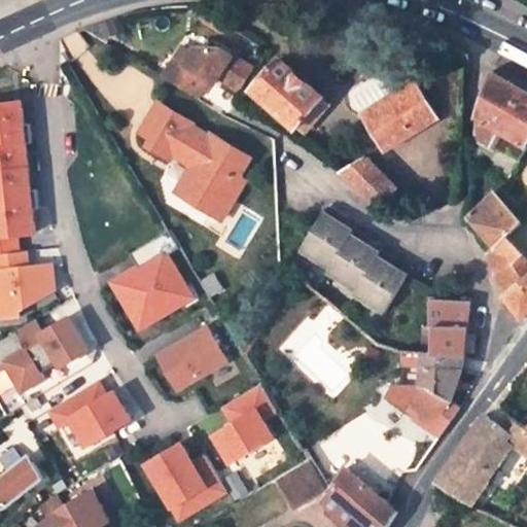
[(198,57),(204,46),(196,45),(191,53),(198,57)]
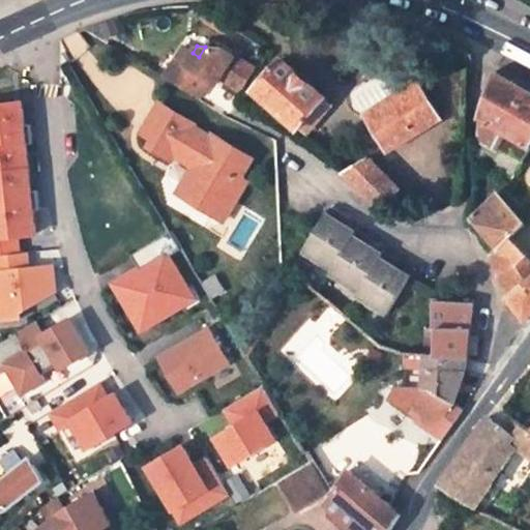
[(257,71),(221,50),(205,47),(199,57),(193,53),(183,48),(175,59),(185,65),(175,82),(200,97),(209,81),(217,86),(222,79),(243,93),(257,71)]
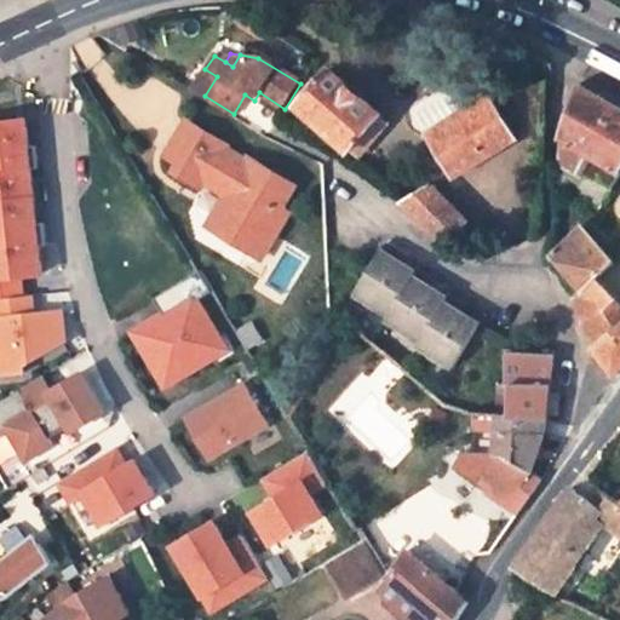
[(217,76),(205,69),(193,89),(205,96),(217,76)]
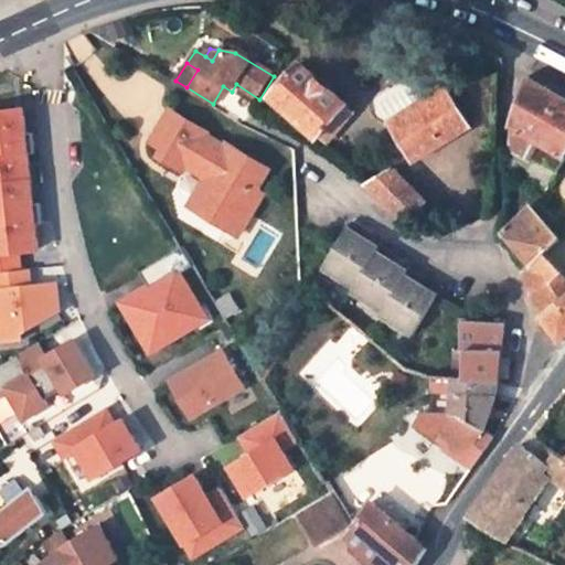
[(272,96),(318,137),(321,132),(347,104),(301,63),(272,96)]
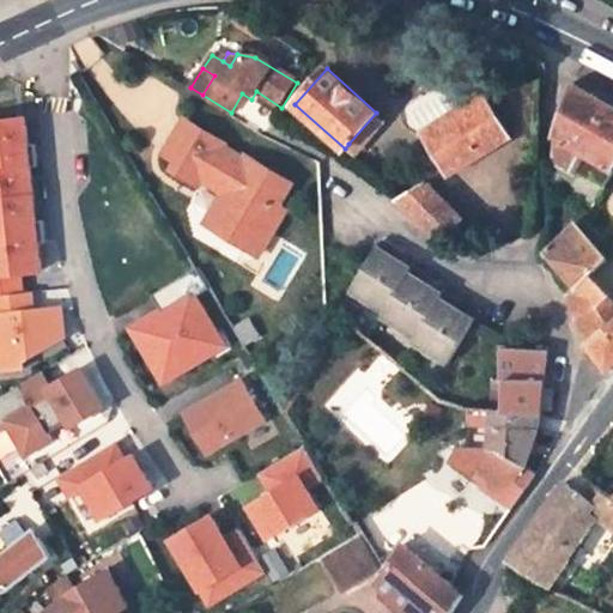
[(612,170),(612,107),(574,86),(572,85),(554,138),(553,165),(578,177),(590,157),(612,170)]
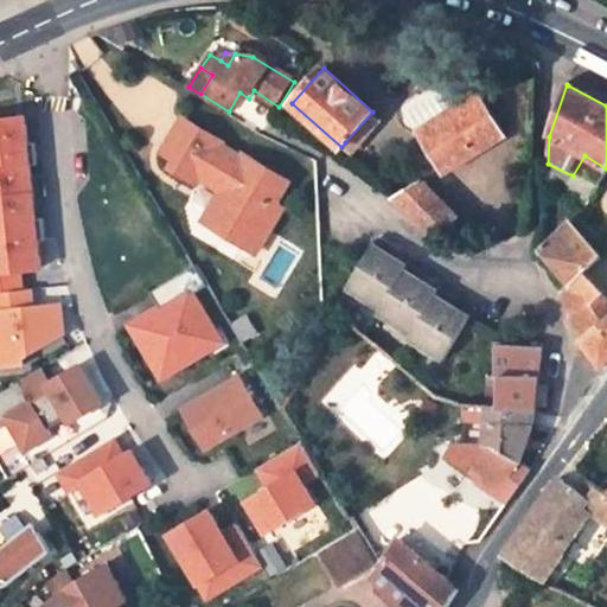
[(420,132),(445,173),(505,136),(480,95),(420,132)]
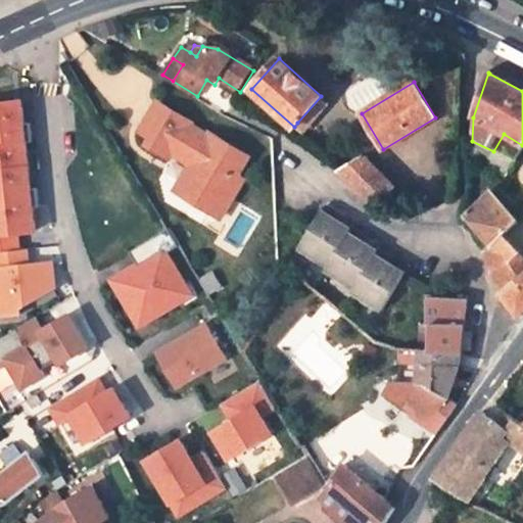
[(22,96),(0,97),(0,307),(57,303),(53,258),(24,260),(21,233),(33,232),(22,96)]
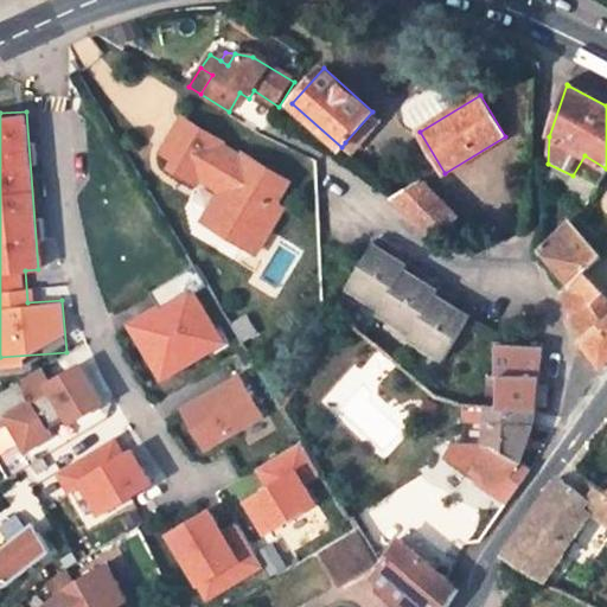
[(345,142),(355,151),(382,120),(372,112),(345,142)]
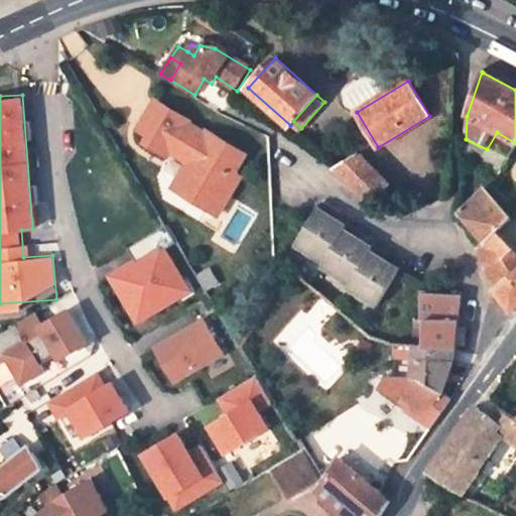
[(236,171),(246,154),(208,131),(206,134),(187,123),(189,119),(156,100),(137,130),(149,137),(146,143),(169,158),(170,156),(175,148),(197,162),(192,170),(185,165),(173,187),(207,209),(211,200),(217,198),(225,203),(241,174),(236,171)]
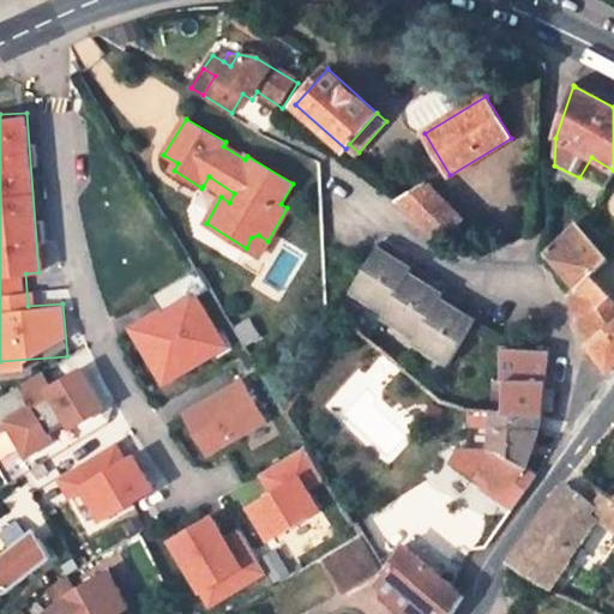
[(570,196),(595,208),(613,173),(613,170),(591,157),(579,178),(570,196)]
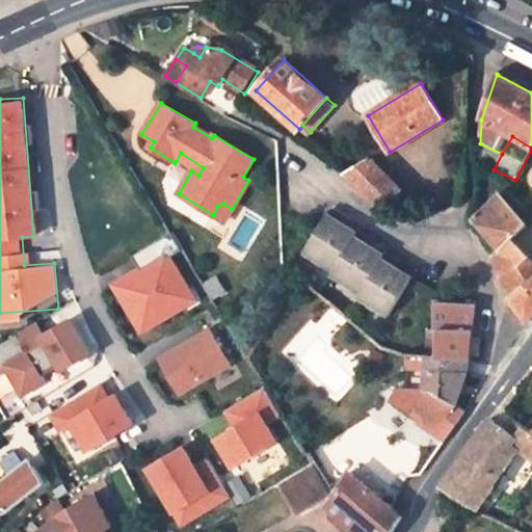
[(493,173),(494,169),(502,154),(480,143),(479,165),(493,173)]
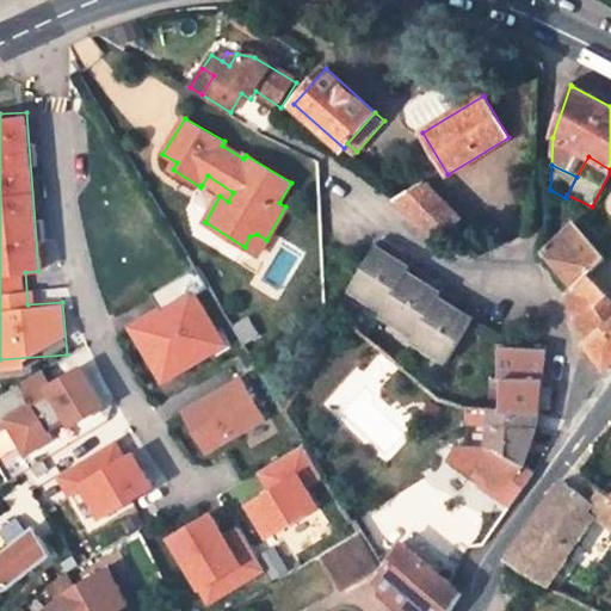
[(202,185),(220,196),(228,202),(233,192),(208,176),(202,185)]
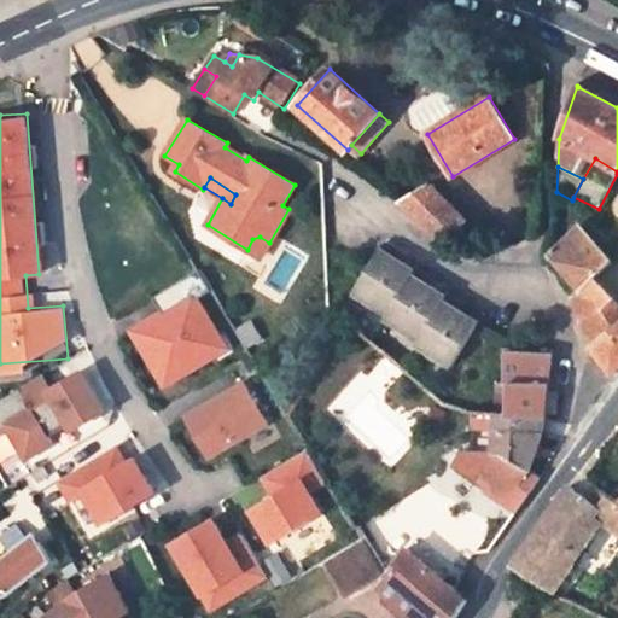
[(444,242),(465,221),(431,186),(403,203),(444,242)]
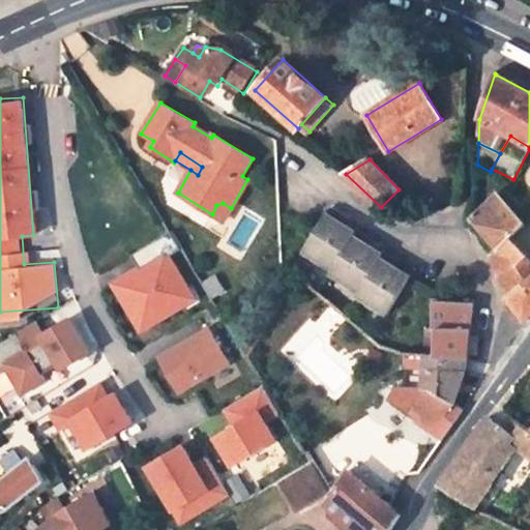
[(529,214),(503,188),(498,195),(526,224),(529,219),(529,218),(529,214)]
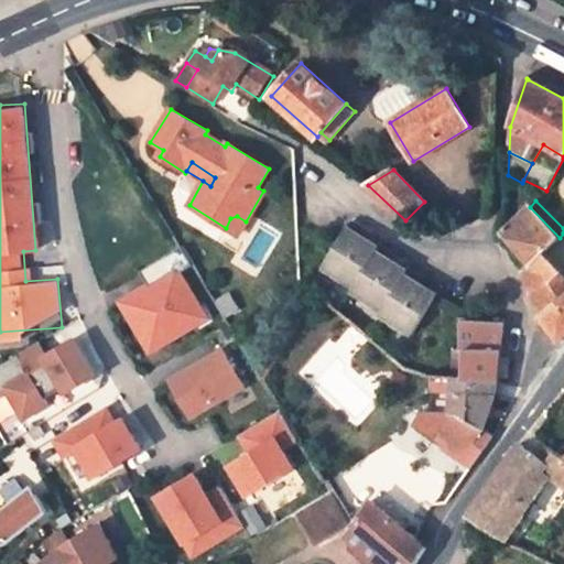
[(560,238),(530,207),(505,231),(532,263),(545,252),(560,238)]
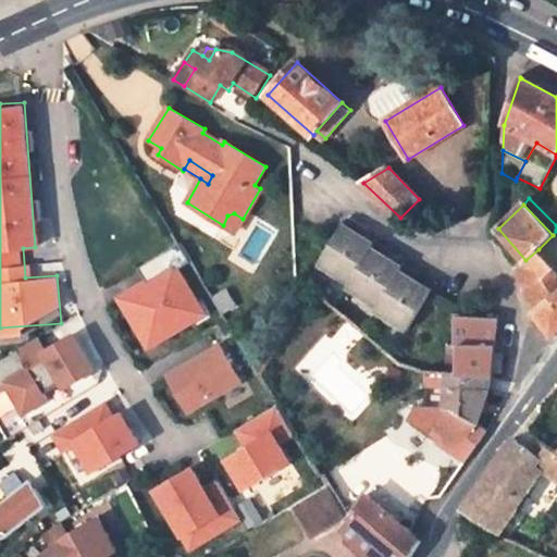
[(235,233),(243,219),(234,213),(227,215),(223,225),(235,233)]
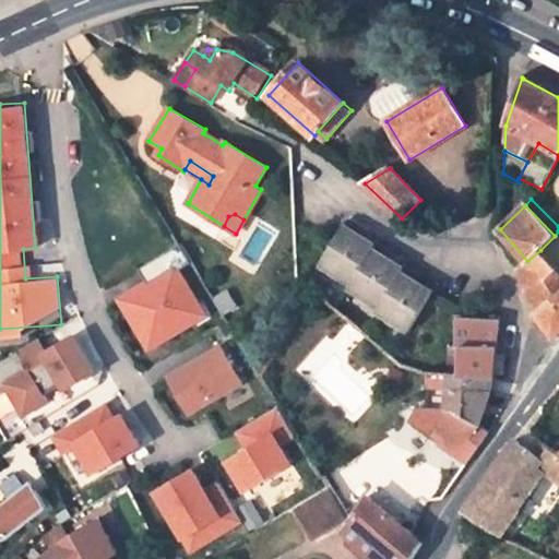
[(405,266),(392,259),(385,254),(390,248),(389,248),(378,241),(377,244),(363,234),(357,230),(361,225),(349,216),(320,264),(351,283),(348,286),(379,306),(376,310),(408,330),(433,289),(419,282),(414,277),(417,271),(406,264),(405,266)]
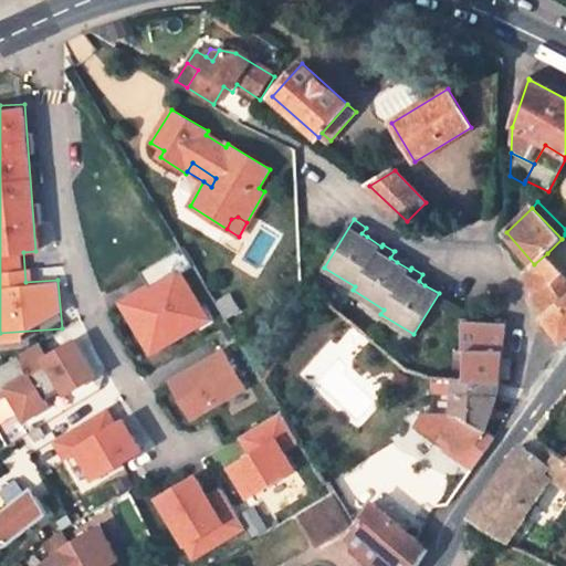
[(362,233),(367,237),(371,231),(366,228),(362,233)]
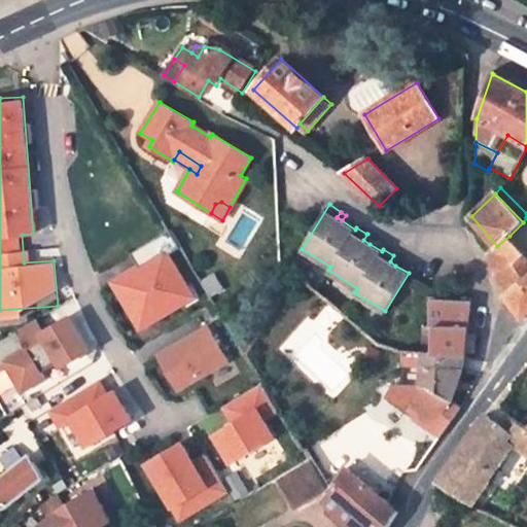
[(521,247),(526,240),(526,218),(523,222),(510,236),(521,247)]
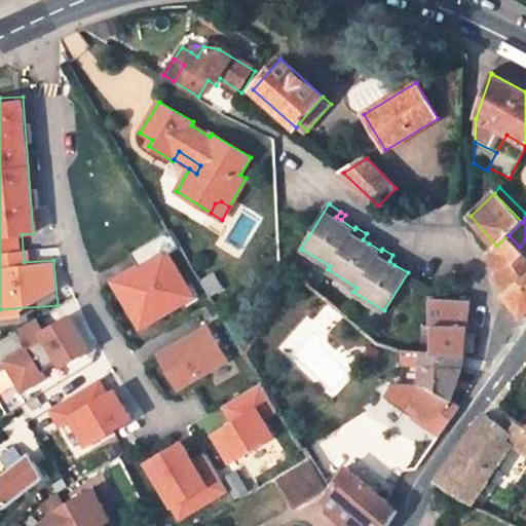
[(116,288),(141,328),(179,305),(171,293),(185,284),(168,255),(180,248),(170,230),(132,253),(139,266),(120,277),(123,284),(116,288)]
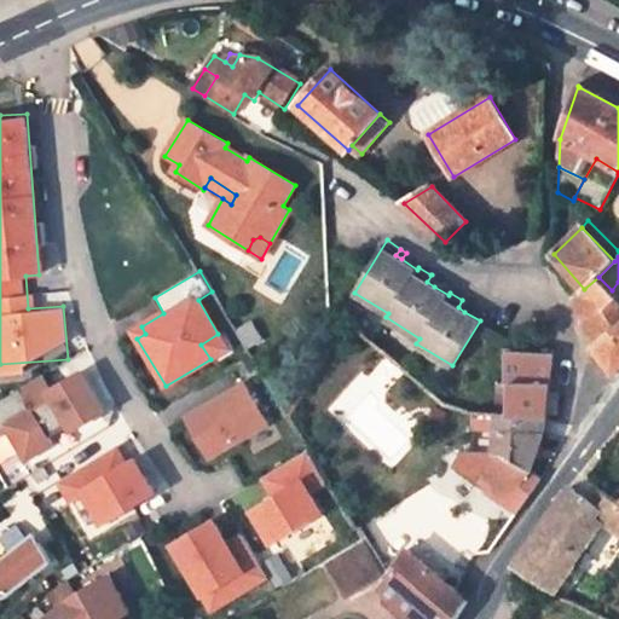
[(427,282),(434,287),(439,279),(432,275),(427,282)]
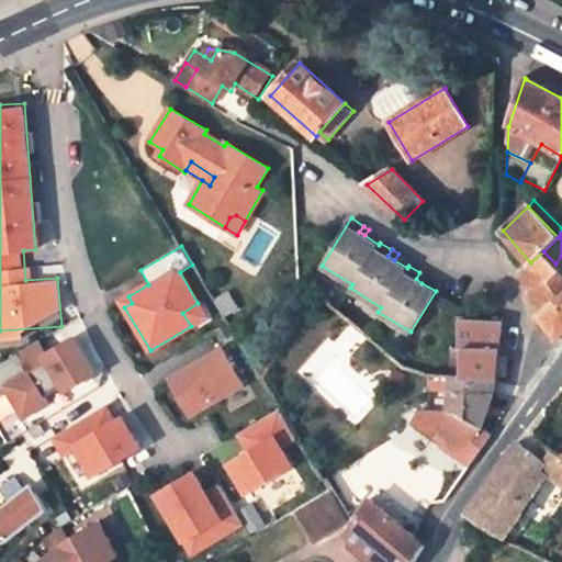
[(561,334),(561,274),(560,272),(561,269),(555,263),(543,251),(530,262),(523,270),(538,314),(559,339),(561,334)]
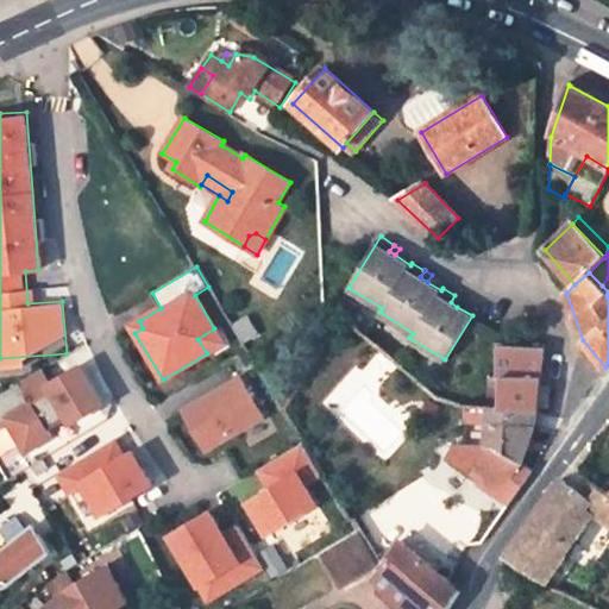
[(460,300),(454,295),(451,302),(457,307),(460,300)]
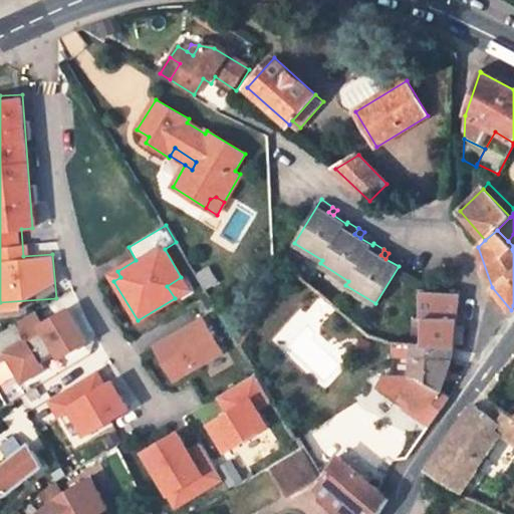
[(120,277),(117,271),(110,275),(113,281),(120,277)]
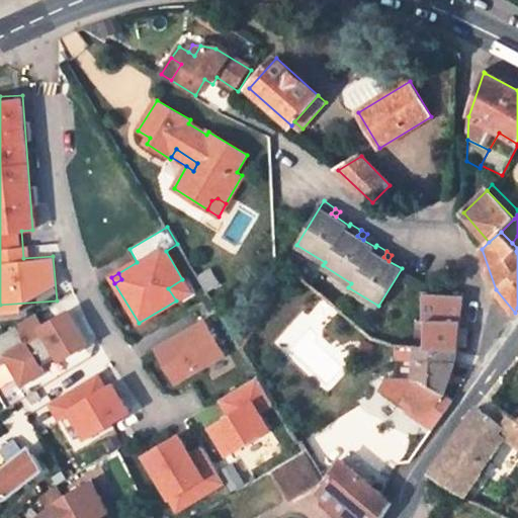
[(176,300),(190,292),(182,279),(168,288),(176,300)]
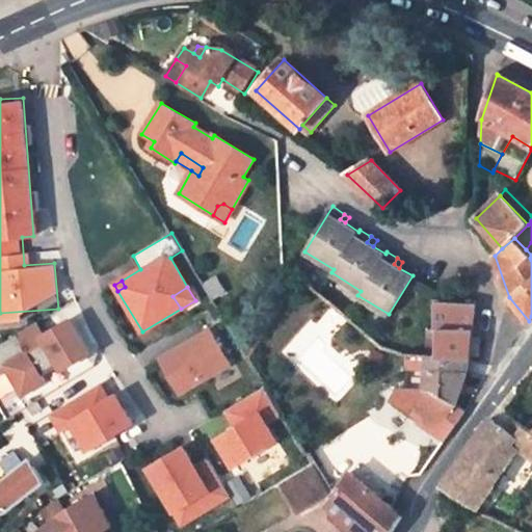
[(471,358),(476,304),(472,304),(437,306),(435,331),(430,331),(428,356),(471,358)]
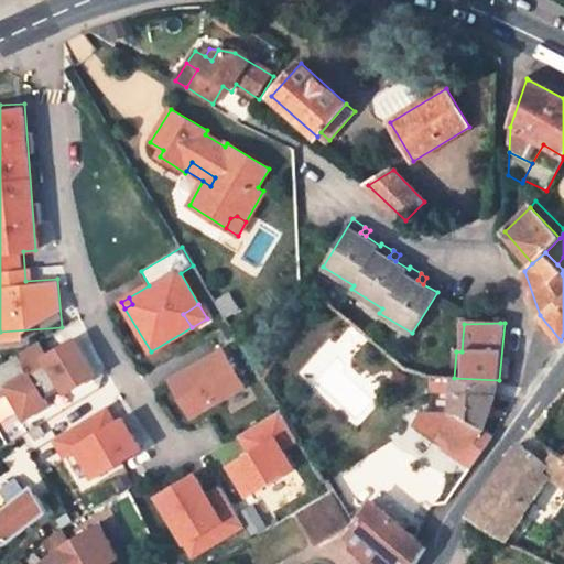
[(0,396),(6,392),(22,420),(46,404),(43,400),(62,389),(65,393),(94,376),(73,340),(45,357),(36,344),(0,365),(0,396)]
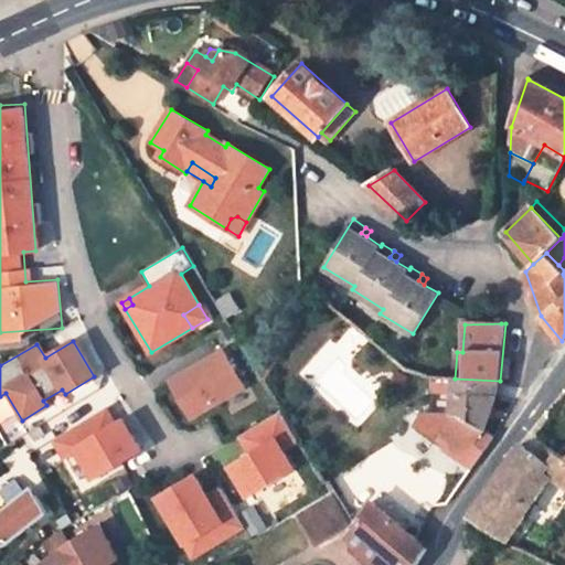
[(170,382),(191,417),(244,387),(224,351),(170,382)]
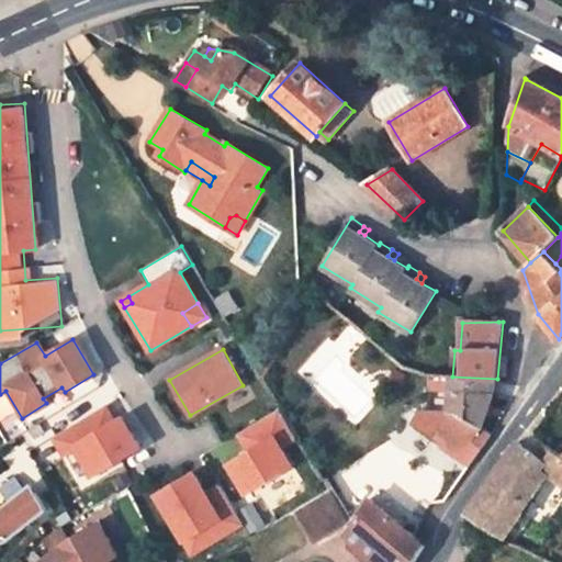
[(428,385),(440,386),(441,375),(429,375),(428,385)]
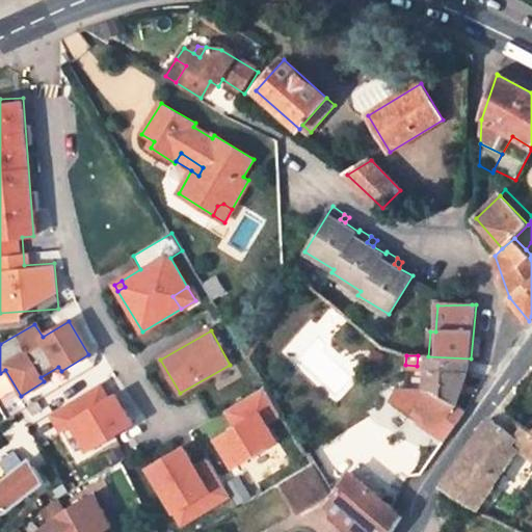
[(428,356),(426,389),(455,405),(468,368),(471,358),(428,356)]
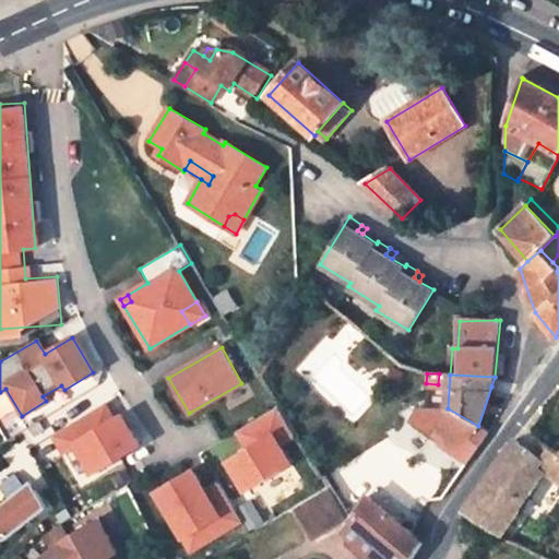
[(74,447),(91,474),(139,444),(131,431),(122,416),(115,421),(104,404),(51,436),(61,453),(74,447)]
